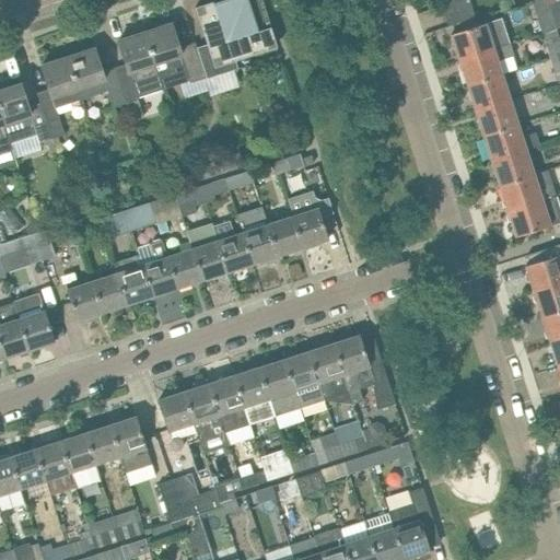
[(276,43),(261,0),(216,0),(195,7),(207,44),(197,47),(207,79),(237,69),(234,56),(276,43)]
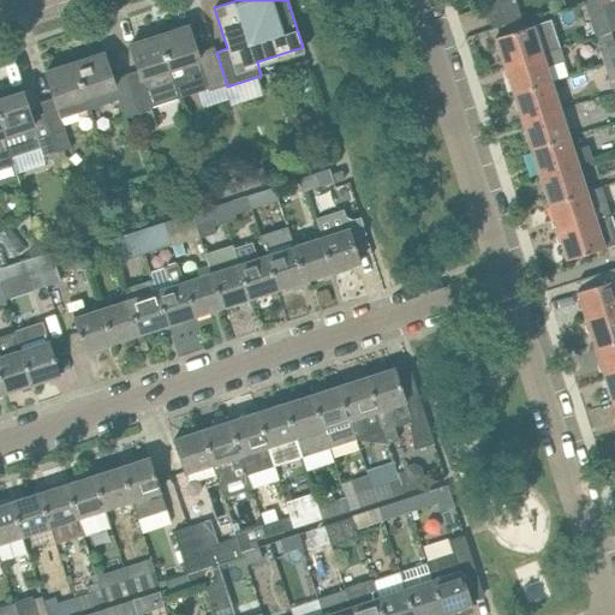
[(514,0),(483,0),(493,28),(521,19),(514,0)]
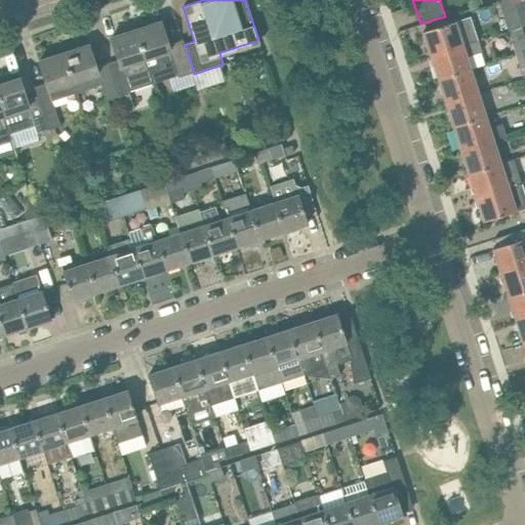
[(521,27),(513,3),(512,0),(498,0),(497,1),(508,31),(521,27)]
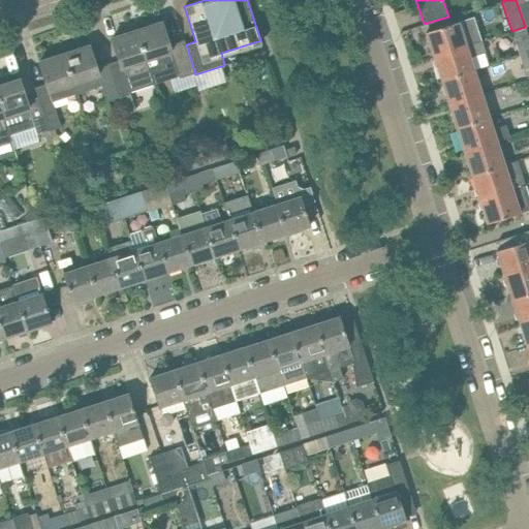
[(528,25),(528,0),(525,0),(517,3),(525,27),(528,25)]
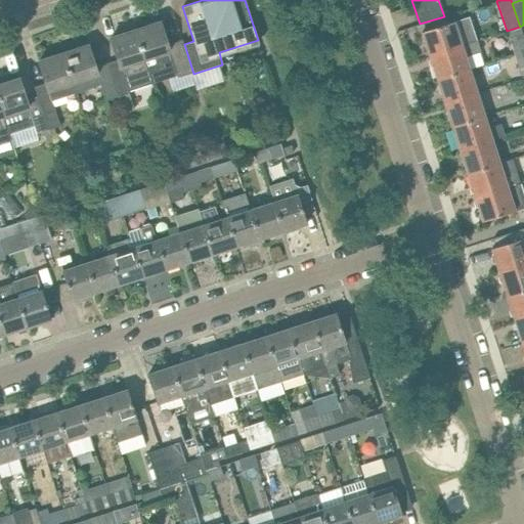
[(468,17),(453,22),(422,32),(430,56),(475,41),(468,17)]
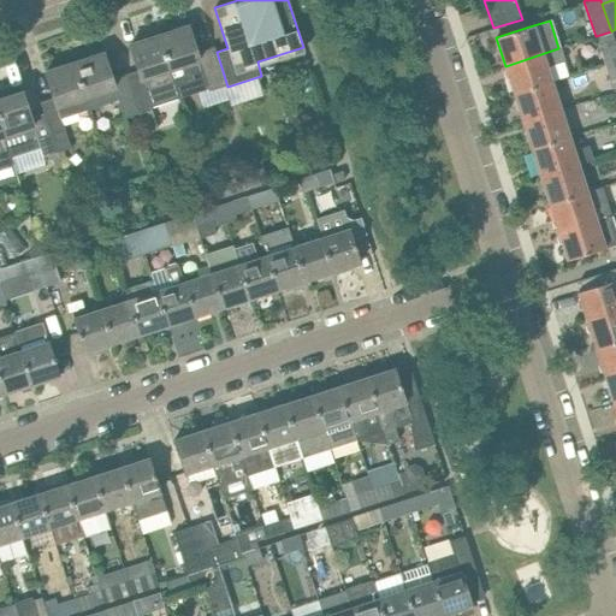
[(188,25),(158,35),(160,43),(173,82),(179,98),(196,92),(208,88),(209,92),(223,88),(227,87),(217,52),(214,46),(196,51),(188,25)]
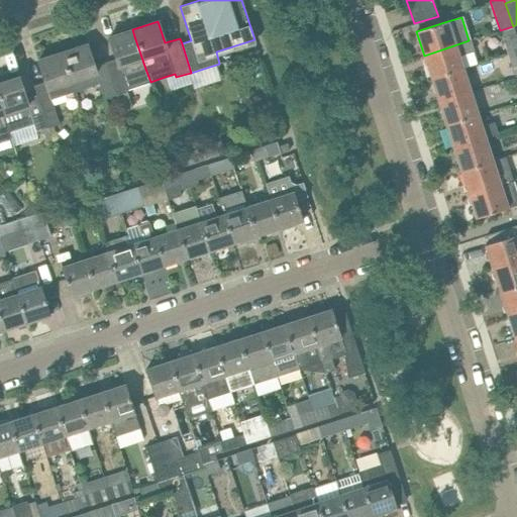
[(506,48),(516,44),(516,38),(513,26),(500,30),(506,48)]
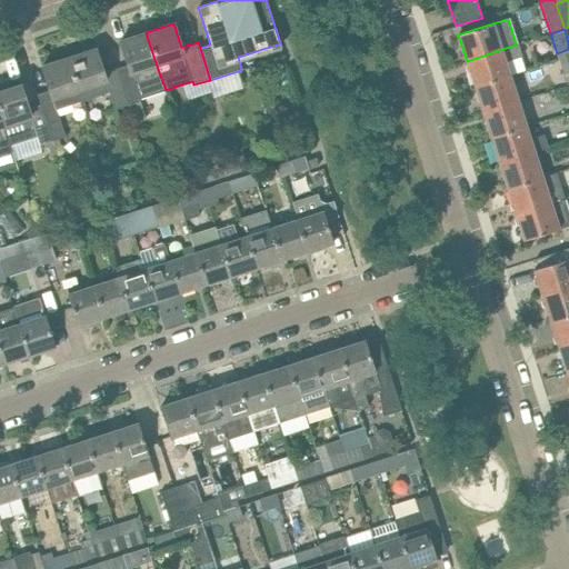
[(146,32),(120,41),(130,71),(118,76),(127,105),(139,101),(138,99),(166,90),(160,76),(148,40),(146,32)]
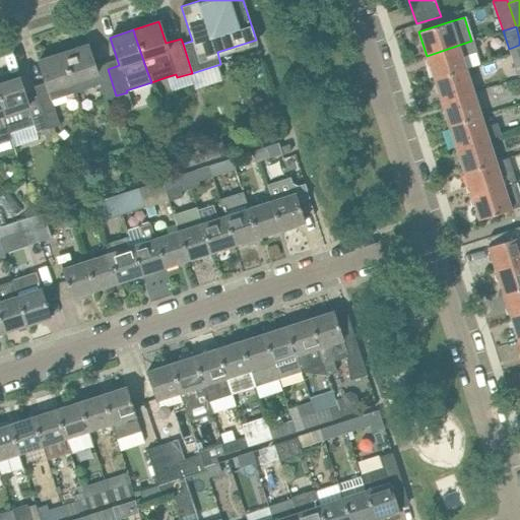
[(473,41),(471,41),(427,56),(434,79),(465,69),(479,64),(475,52),(477,51),(473,41)]
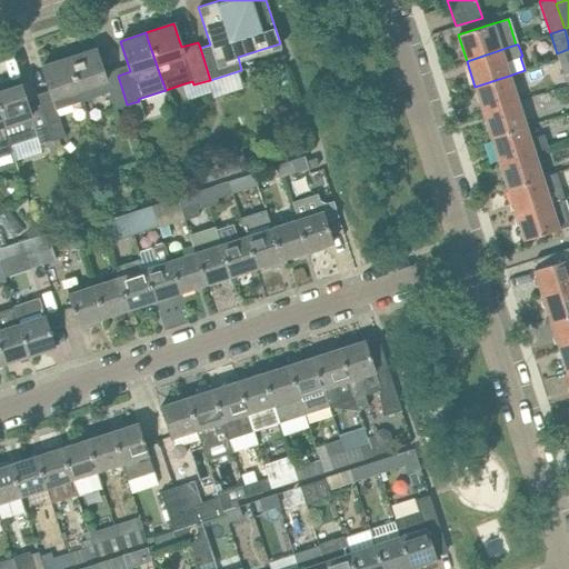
[(106,80),(96,49),(69,58),(82,101),(109,92),(115,109),(127,105),(118,76),(106,80)]
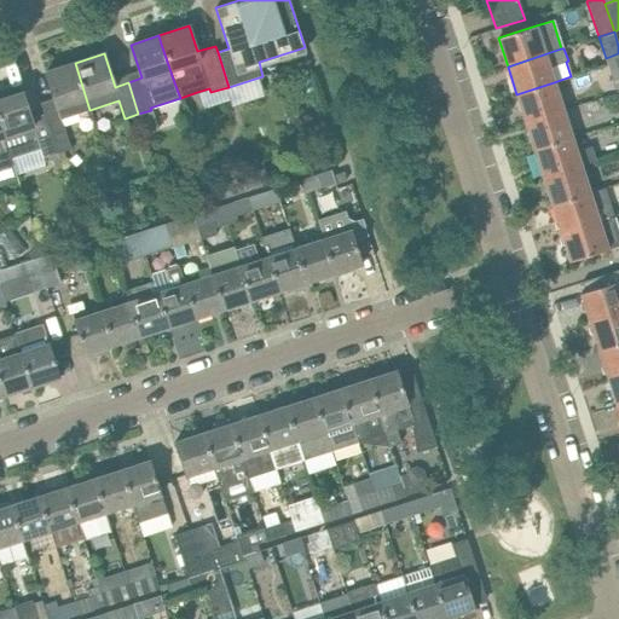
[(46,71),(48,80),(56,105),(42,110),(59,160),(65,157),(64,151),(71,149),(61,119),(90,110),(75,63),(46,71)]
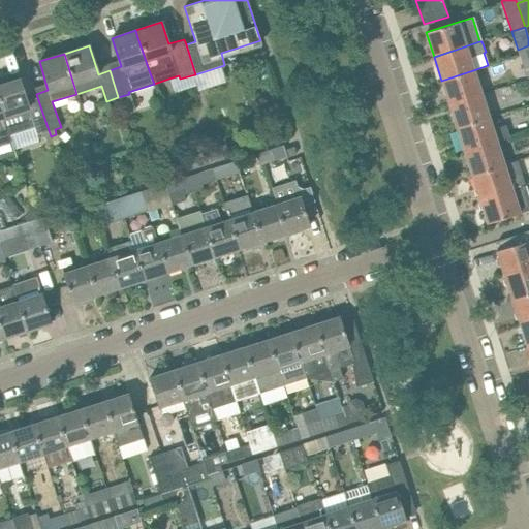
[(481,93),(473,70),(441,81),(448,104),(481,93)]
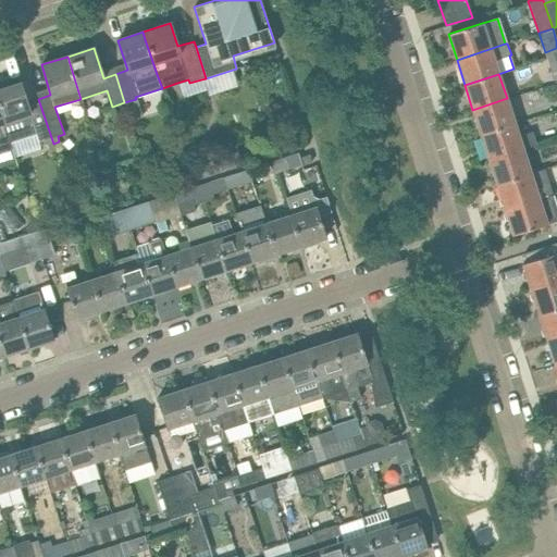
[(29,113),(21,83),(0,89),(0,110),(10,141),(35,133),(38,143),(42,141),(44,145),(47,144),(49,151),(56,150),(53,144),(38,99),(41,109),(29,113)]
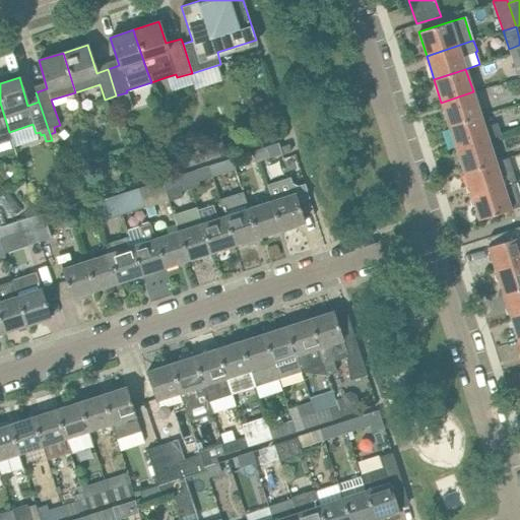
[(480,115),(473,91),(441,103),(449,125),(480,115)]
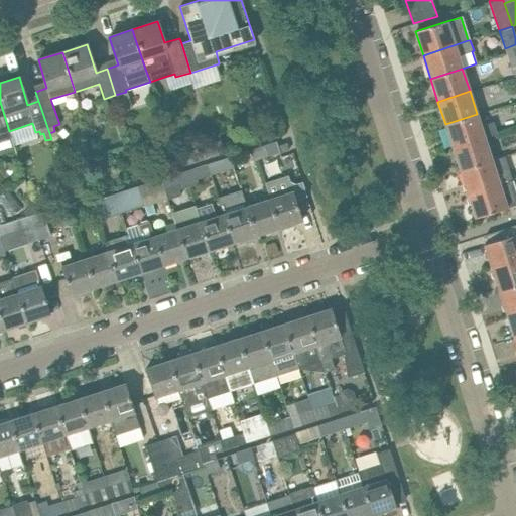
[(0,102),(0,140),(10,137),(8,131),(9,131),(0,102)]
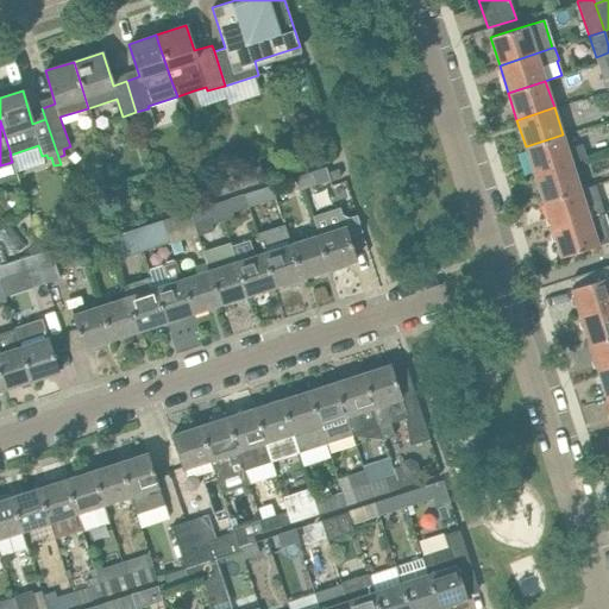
[(567,149),(563,135),(526,146),(534,174),(572,162),(586,157),(582,144),(567,149)]
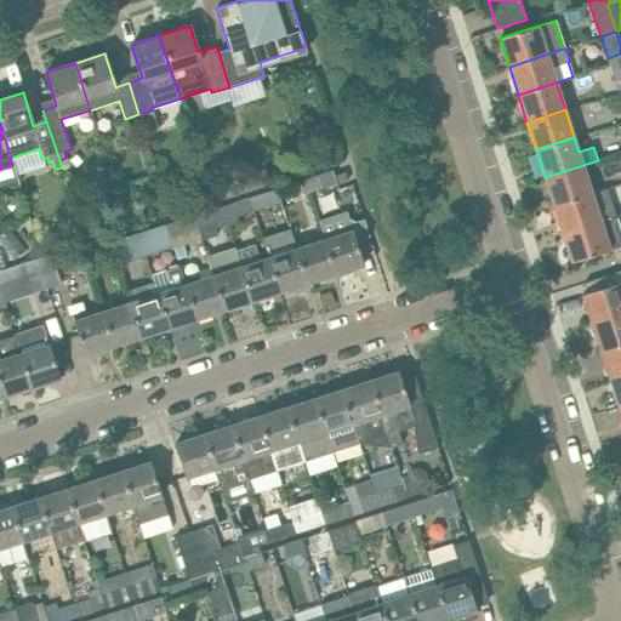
[(592,193),(584,165),(545,177),(553,205),(592,193)]
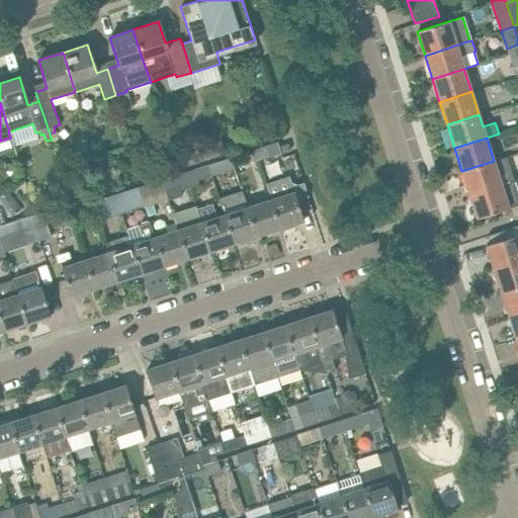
[(217,156),(226,154),(221,141),(212,144),(217,156)]
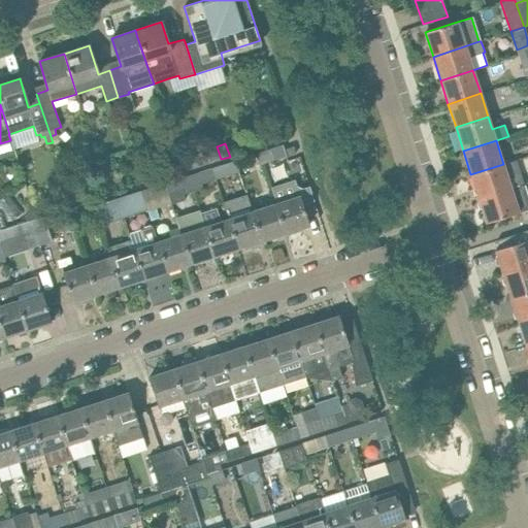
[(283,144),(263,151),(256,154),(259,164),(287,155),(283,144)]
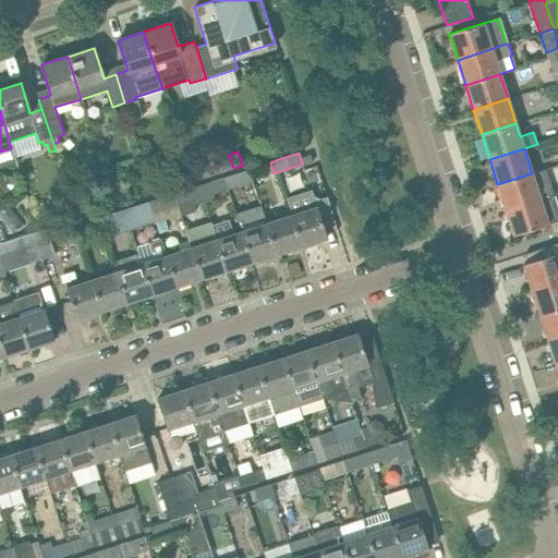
[(233,168),(229,155),(193,166),(197,180),(233,168)]
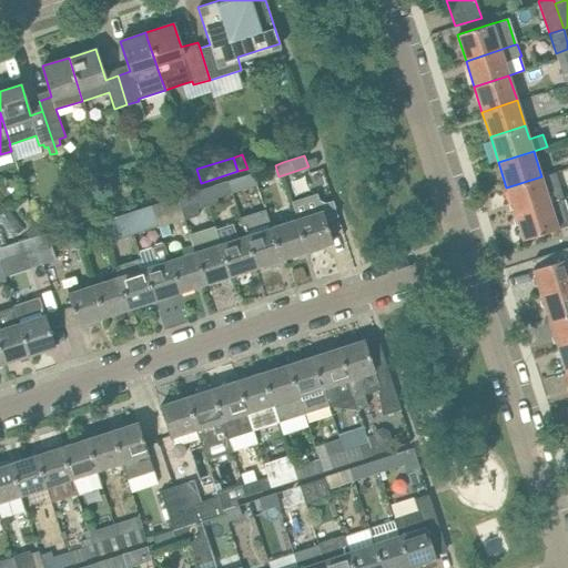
[(315,158),(307,160),(310,169),(317,166),(315,158)]
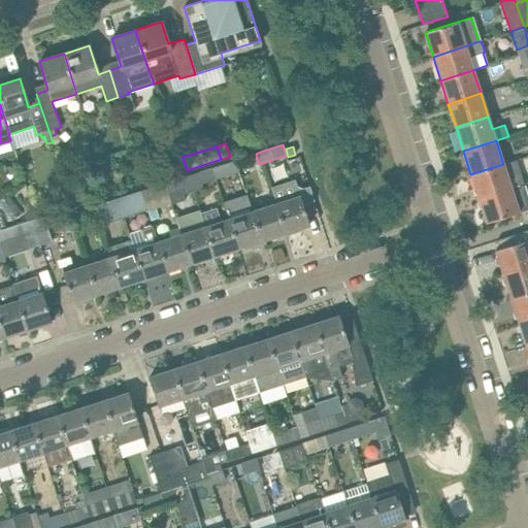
[(517,160),(503,164),(470,174),(479,198),(525,183),(517,160)]
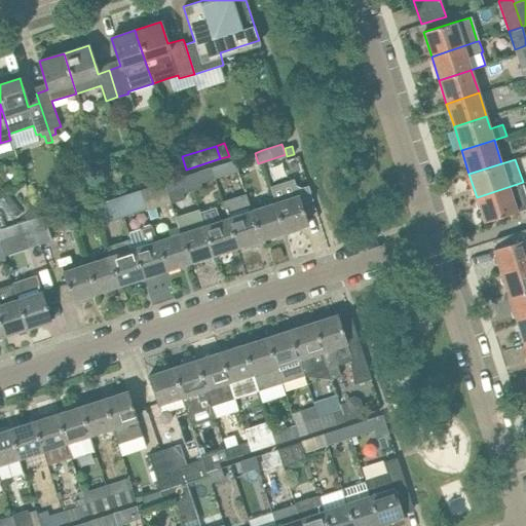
[(214,178),(228,173),(225,162),(211,167),(214,178)]
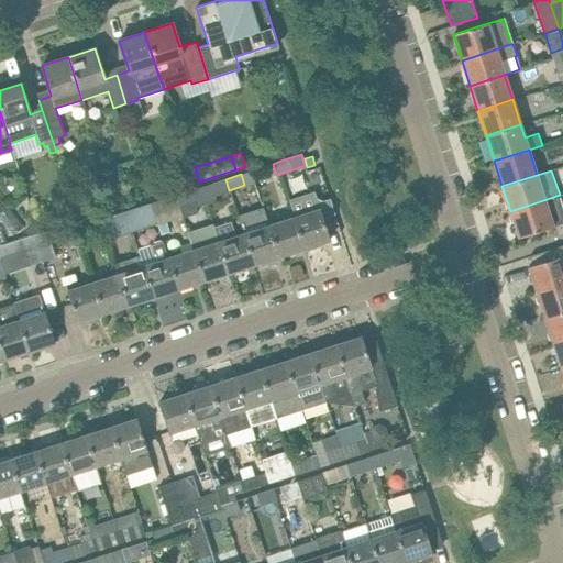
[(229,190),(225,179),(211,184),(214,195),(229,190)]
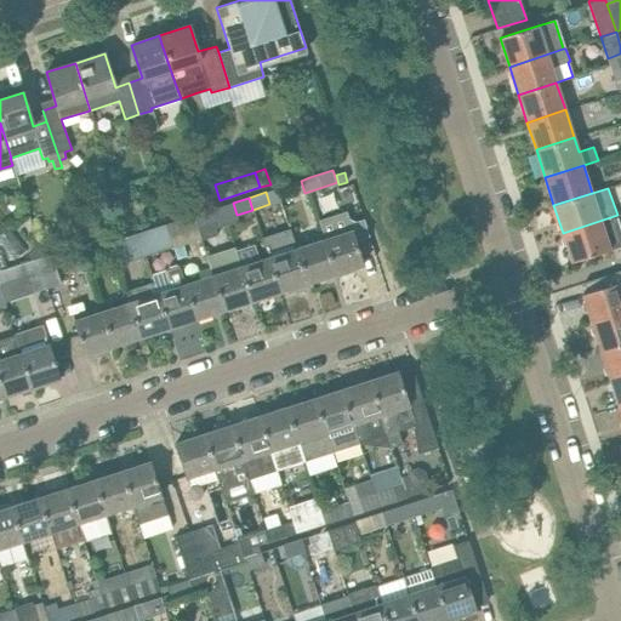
[(198,227),(214,222),(210,210),(194,216),(198,227)]
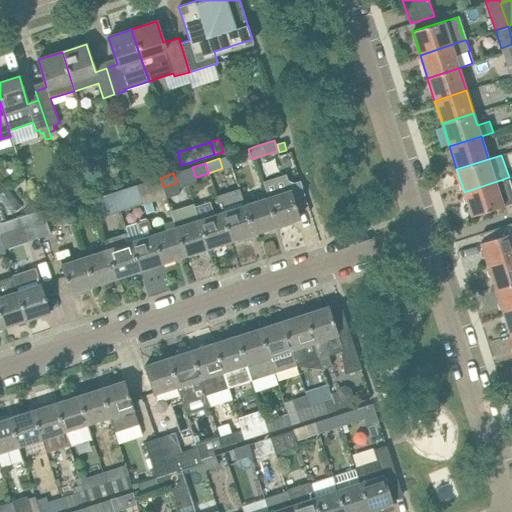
[(464,192),(471,216),(511,203),(511,187),(509,177),(464,192)]
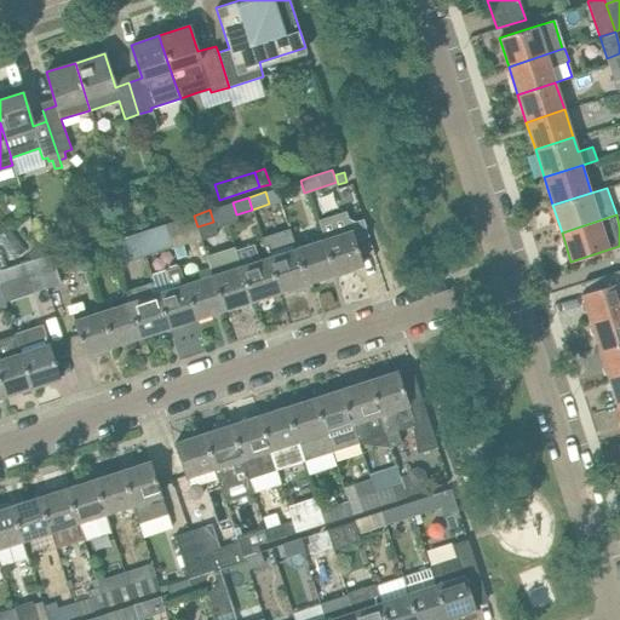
[(197,227),(194,216),(177,220),(181,233),(197,227)]
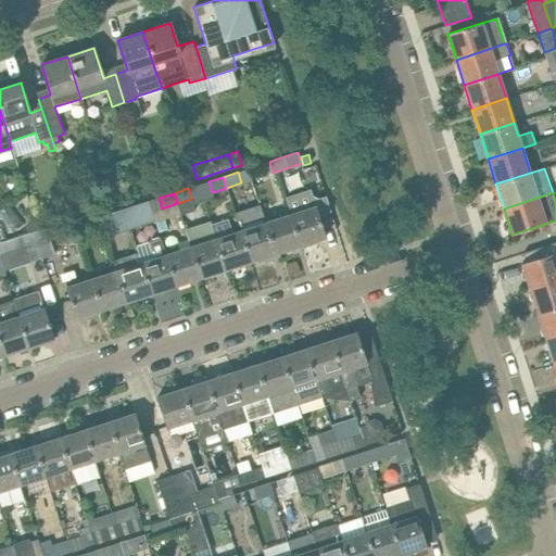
[(127,219),(141,215),(138,204),(124,209),(127,219)]
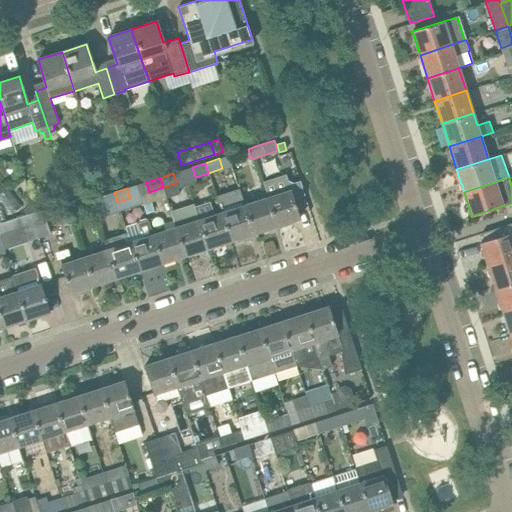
[(239,189),(216,197),(221,212),(231,241),(253,233),(244,205),(239,189)]
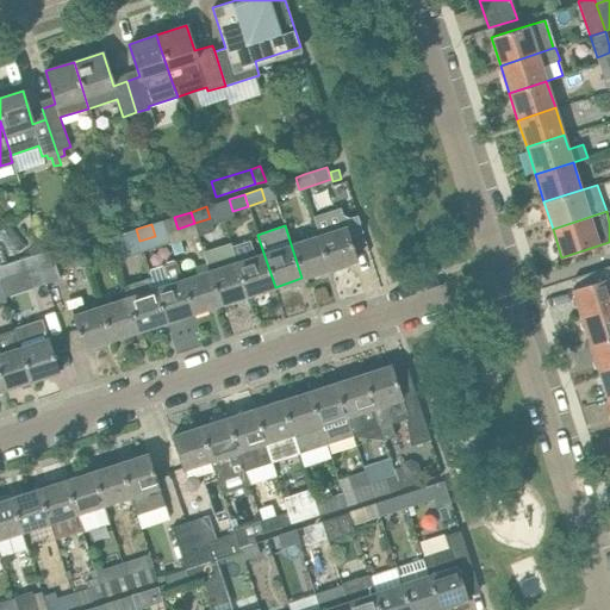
[(358,260),(346,226),(318,235),(329,269),(358,260)]
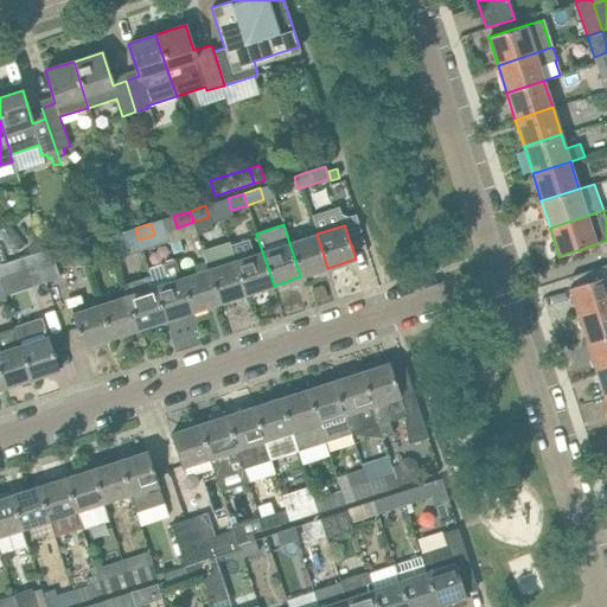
[(139,240),(135,228),(120,234),(123,244),(139,240)]
